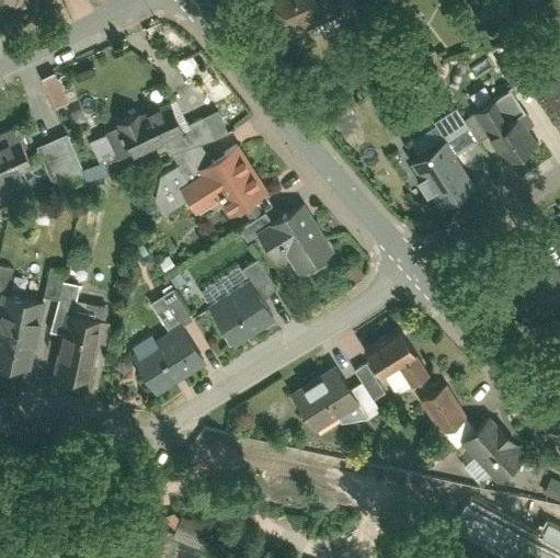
[(0,12),(12,8),(13,10),(20,7),(22,11),(46,0),(0,0),(0,12)]
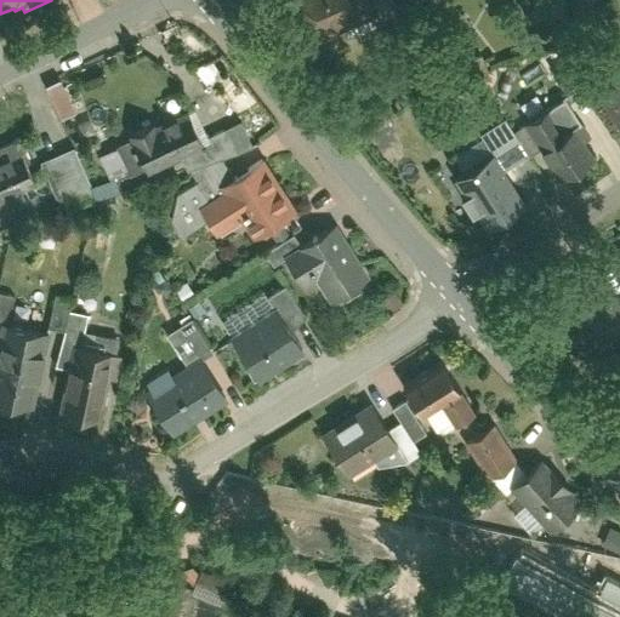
[(365,0),(294,0),(312,39),(371,12),(365,0)]
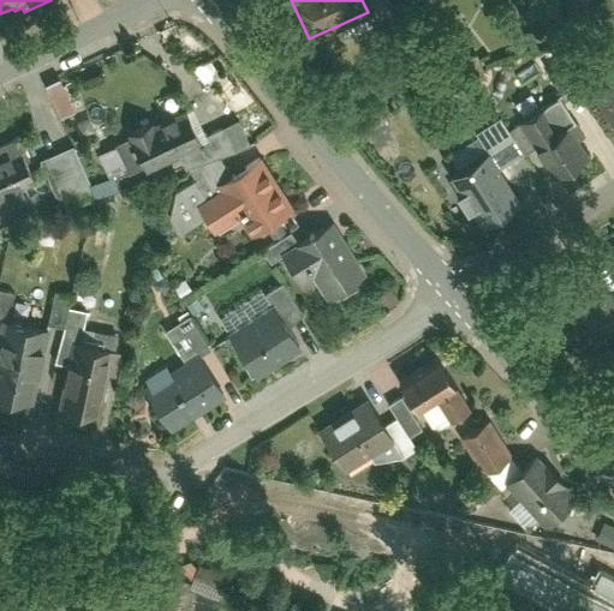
[(613,61),(584,81),(613,129),(613,61)]
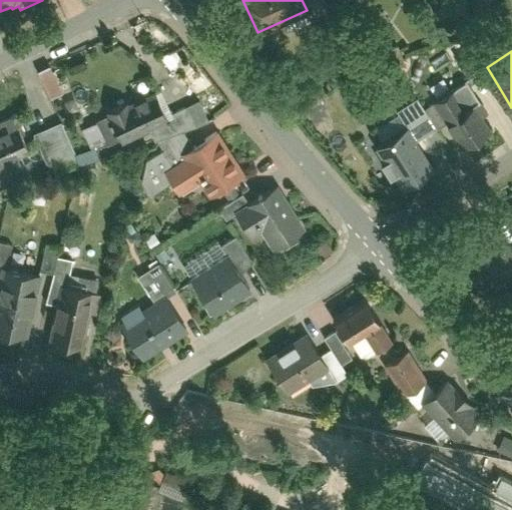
[(38,73),(50,100),(63,95),(51,68),(38,73)]
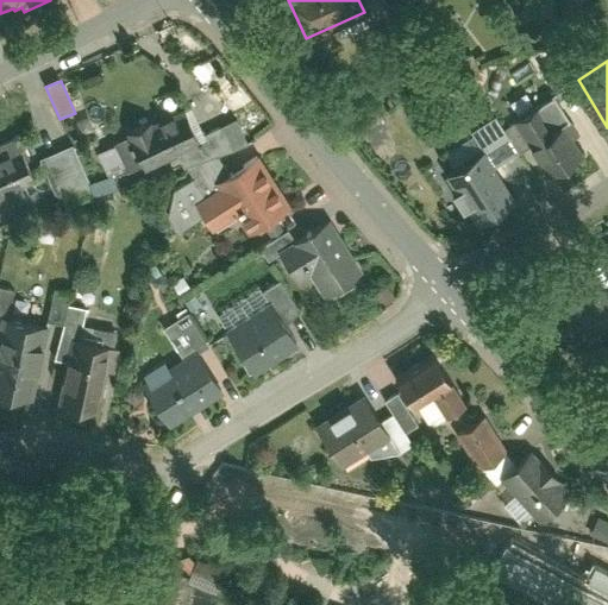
[(514,123),(550,180),(589,156),(553,99),(514,123)]
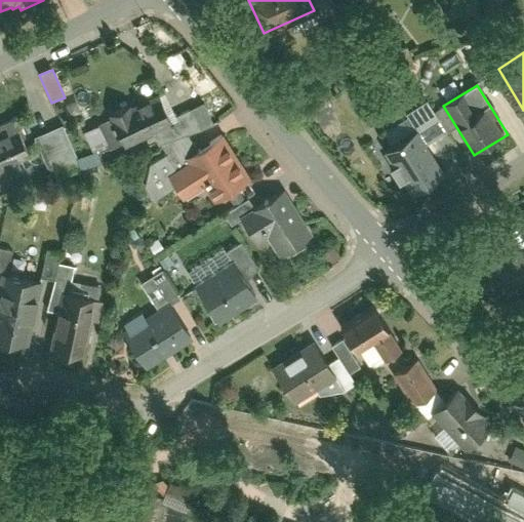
[(172,126),(158,94),(106,118),(120,151),(172,126)]
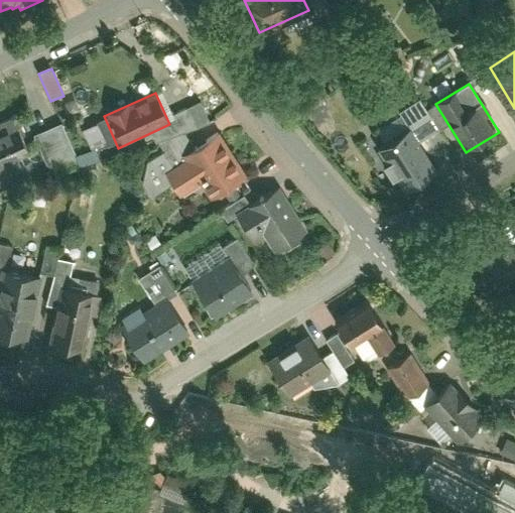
[(48,174),(78,164),(63,124),(34,134),(48,174)]
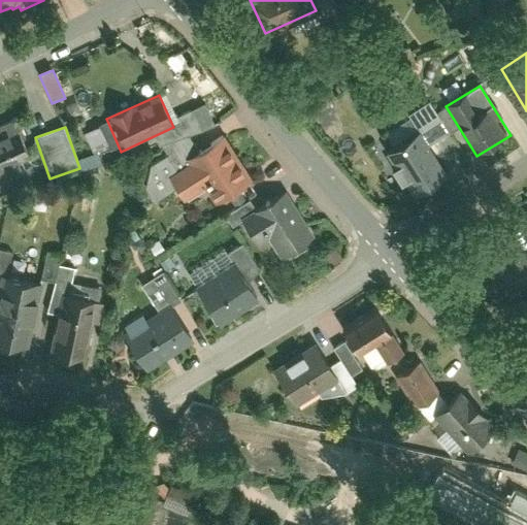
[(17,128),(0,136),(0,188),(27,176),(20,161),(29,157),(17,128)]
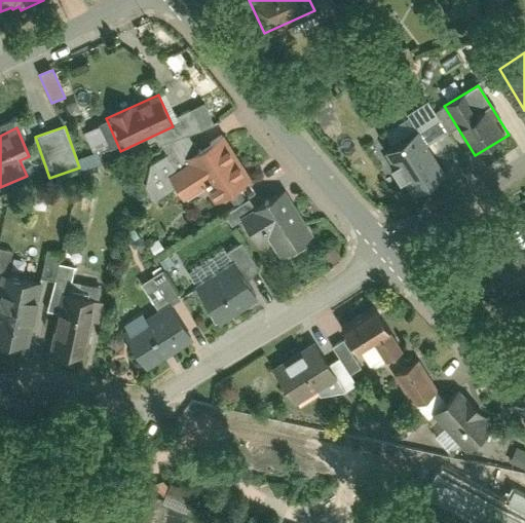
[(213,208),(252,183),(223,137),(184,160),(187,165),(169,177),(183,199),(201,188),(213,208)]
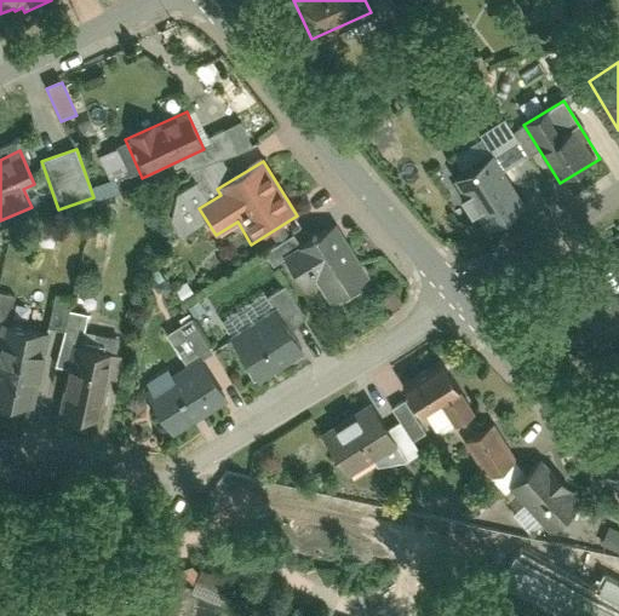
[(434,197),(464,246),(506,220),(476,172),(434,197)]
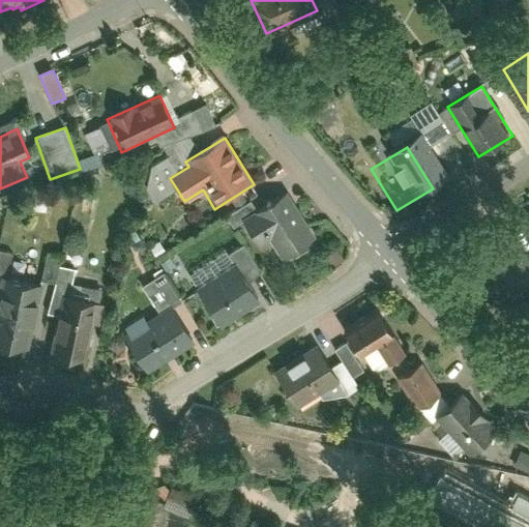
[(270,240),(283,261),(315,241),(286,195),(242,222),(258,249),(270,240)]
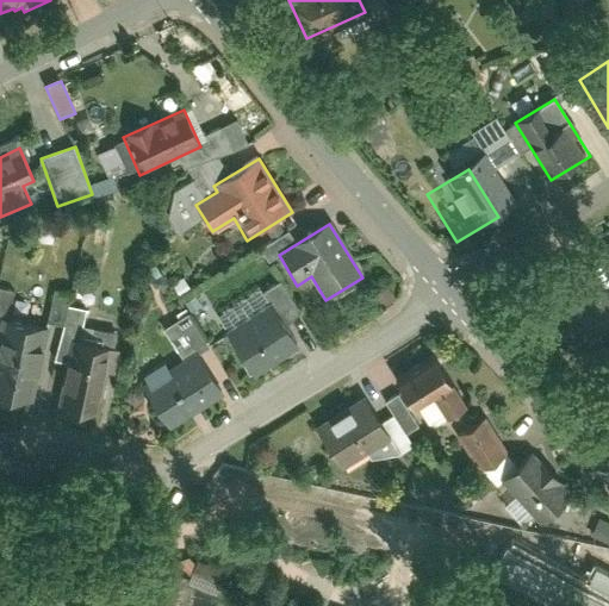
[(223,337),(250,379),(299,347),(272,305),(223,337)]
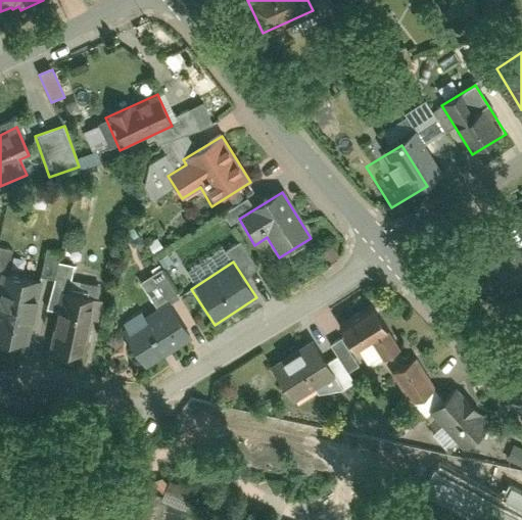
[(140,283),(155,309),(179,294),(163,269),(140,283)]
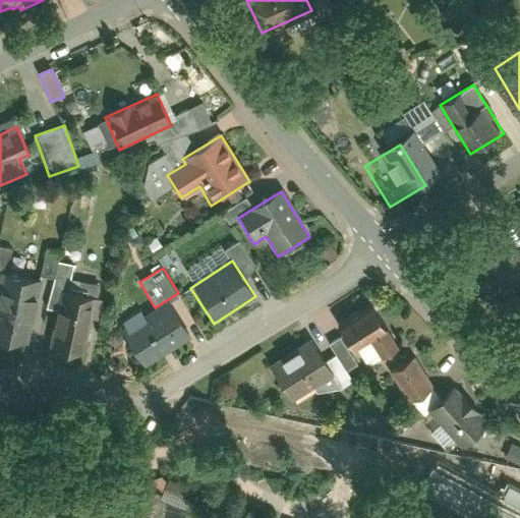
[(43,281),(1,272),(0,276),(0,338),(29,345),(43,281)]
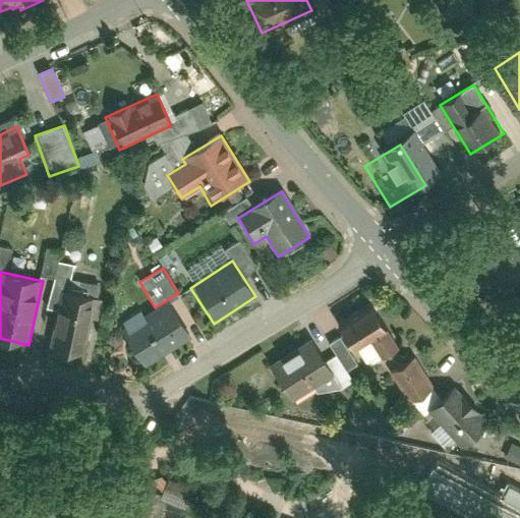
[(99,299),(63,291),(50,349),(85,357),(99,299)]
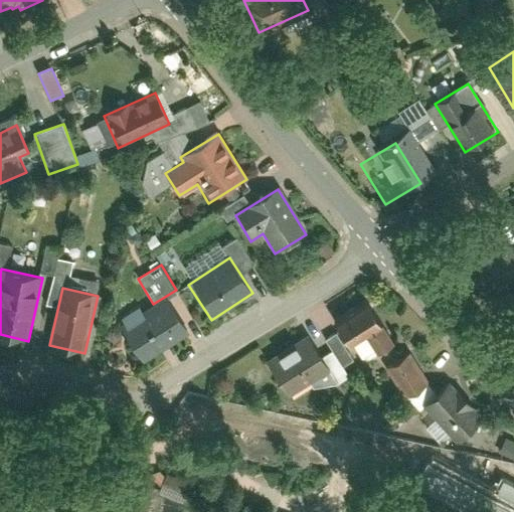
[(165,297),(120,326),(145,365),(190,336),(165,297)]
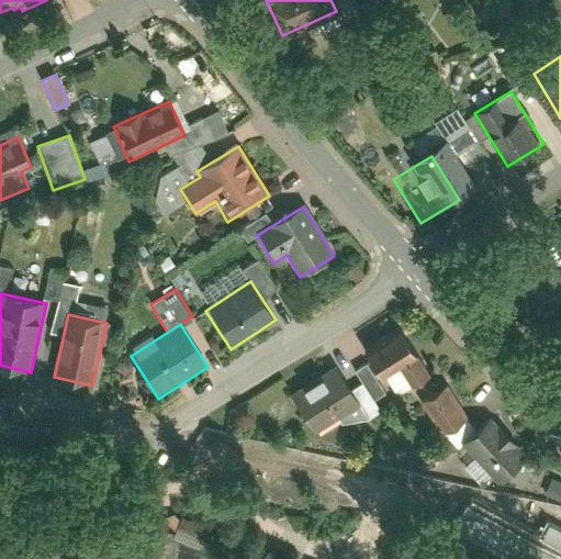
[(400,328),(363,353),(382,380),(400,369),(413,390),(432,378),(400,328)]
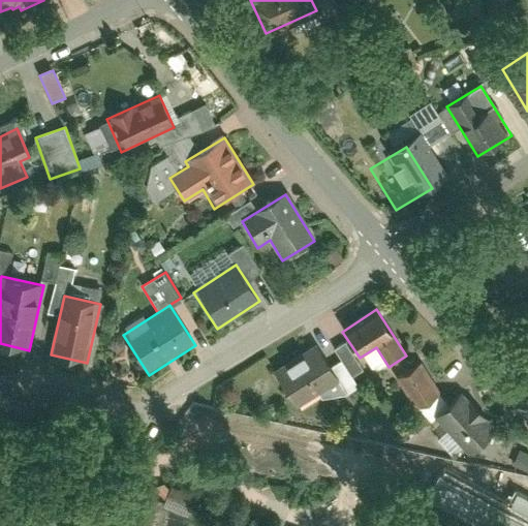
[(314,341),(272,369),(296,405),(338,378),(314,341)]
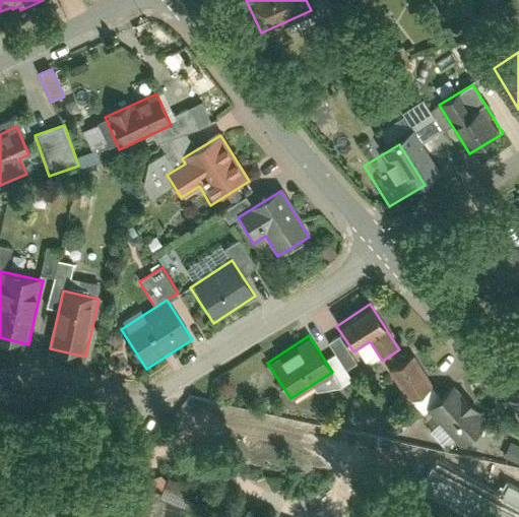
[(412,357),(388,373),(408,404),(434,388),(412,357)]
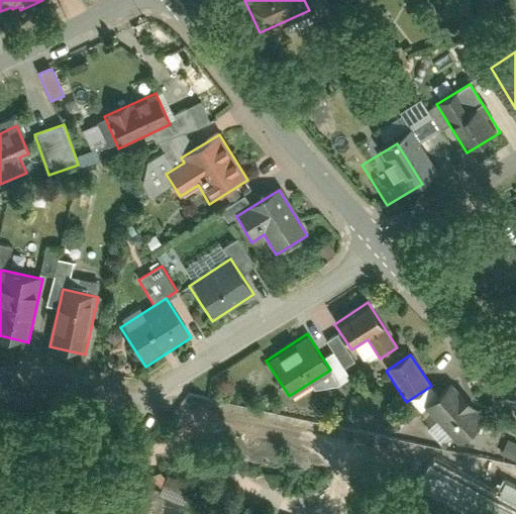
[(447,389),(424,410),(457,445),(481,424),(447,389)]
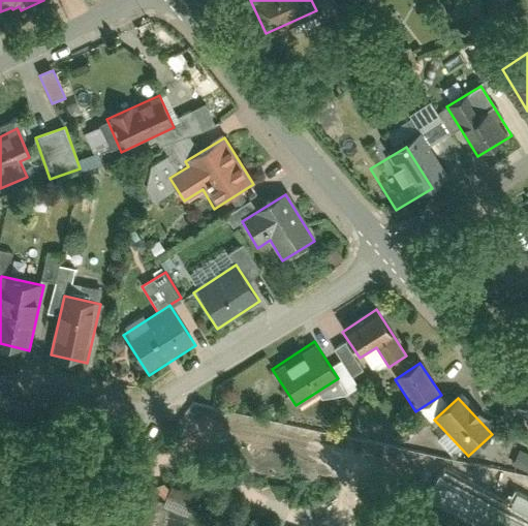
[(163,502),(161,507),(192,520),(200,499),(169,487),(167,493),(162,487),(157,489),(151,491),(163,502)]
